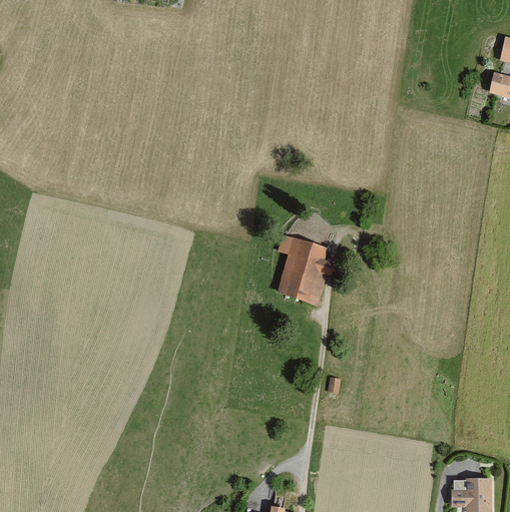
[(509,38),(505,37),(498,59),(509,62),(509,38)]
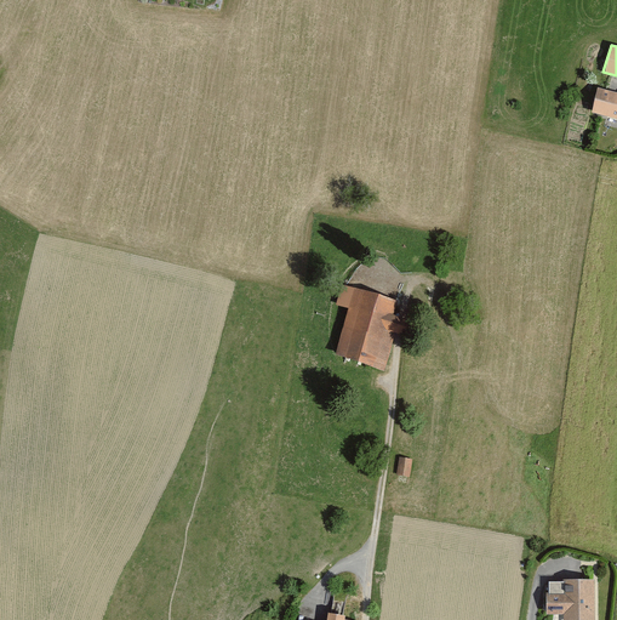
[(616,91),(598,87),(592,113),(616,118),(616,91)]
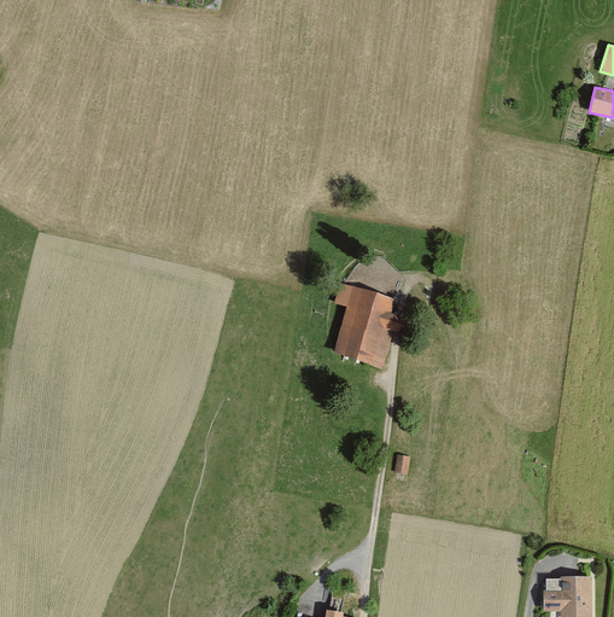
[(396,297),(339,283),(334,301),(346,304),(333,350),(378,362),(387,330),(399,333),(404,315),(391,312),(396,297)]
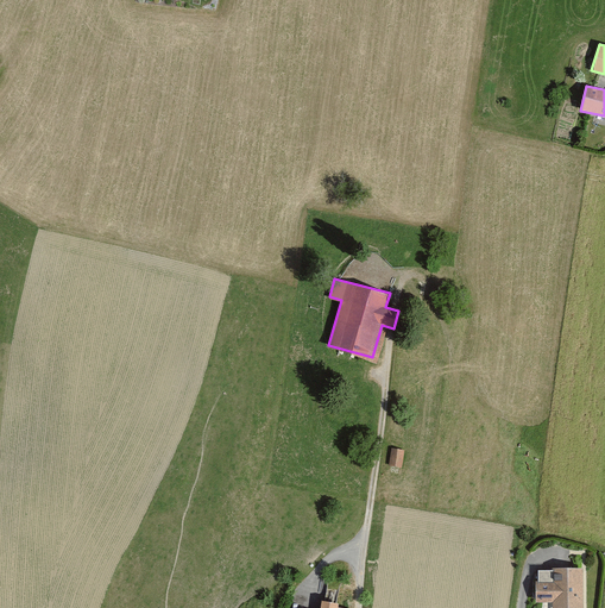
[(401,447),(388,446),(385,465),(398,467),(401,447)]
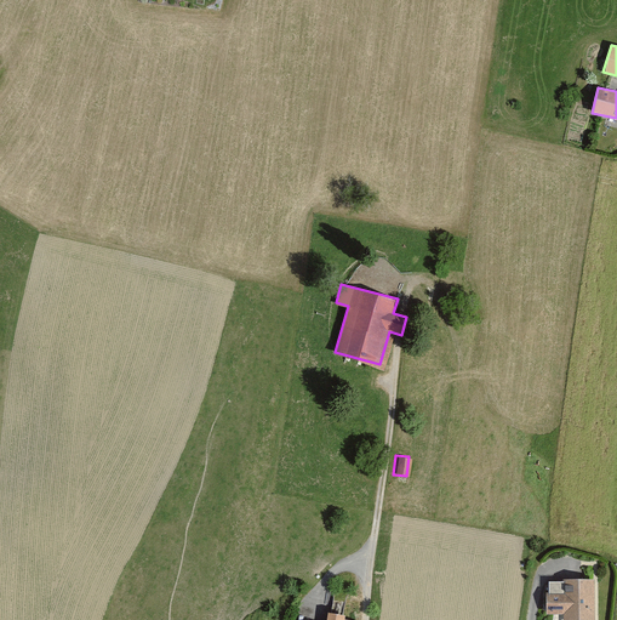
[(592,619),(592,579),(563,579),(563,592),(558,592),(558,613),(563,613),(563,619),(592,619)]
